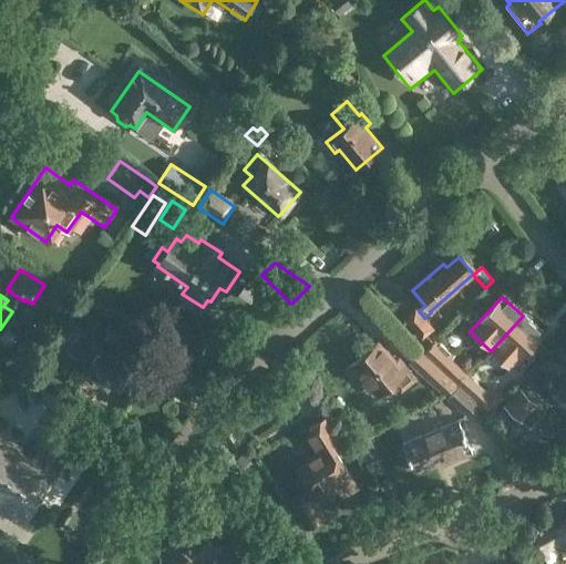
[(111,322),(84,305),(73,322),(99,340),(111,322)]
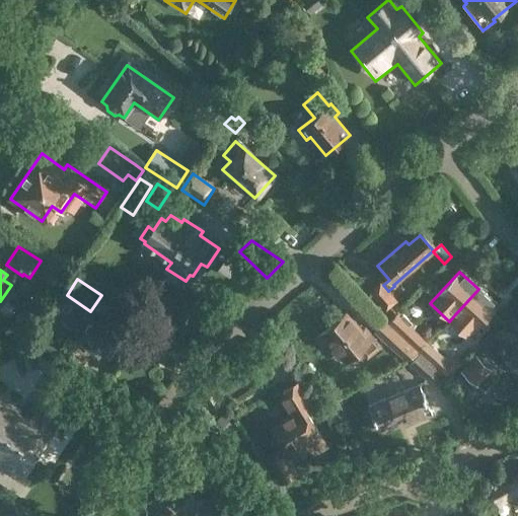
[(383,285),(381,283),(369,293),(386,313),(398,302),(388,291),(383,285)]
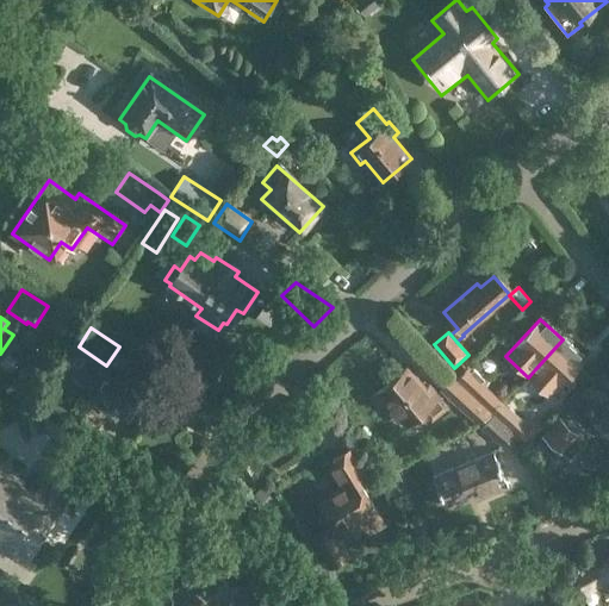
[(528,378),(550,397),(584,360),(563,339),(528,378)]
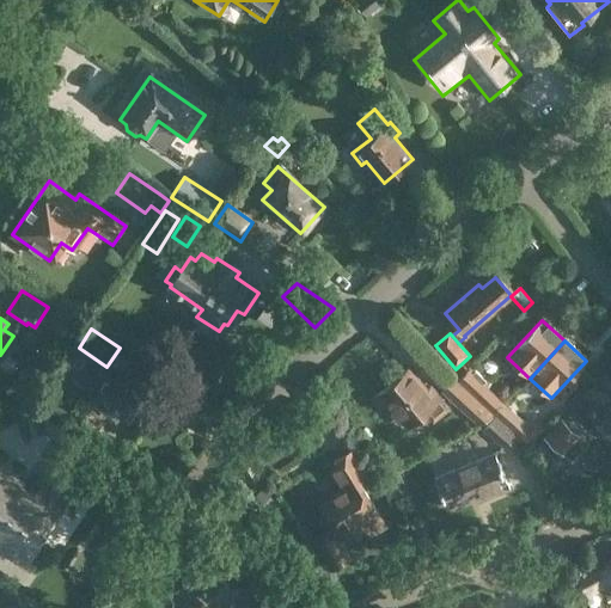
[(99,363),(83,387),(92,393),(90,397),(141,433),(163,401),(111,366),(109,370),(99,363)]
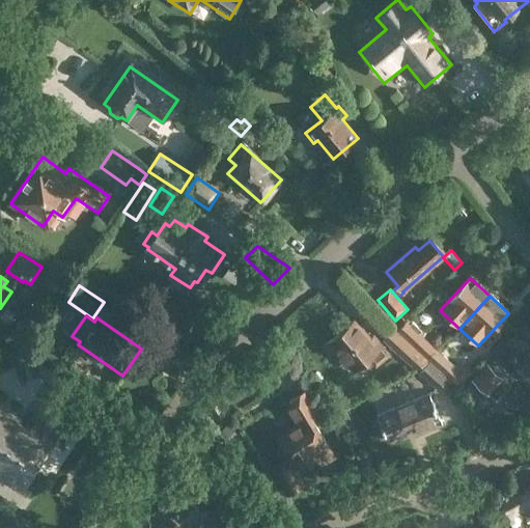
[(428,361),(438,352),(424,338),(426,336),(409,320),(397,332),(428,361)]
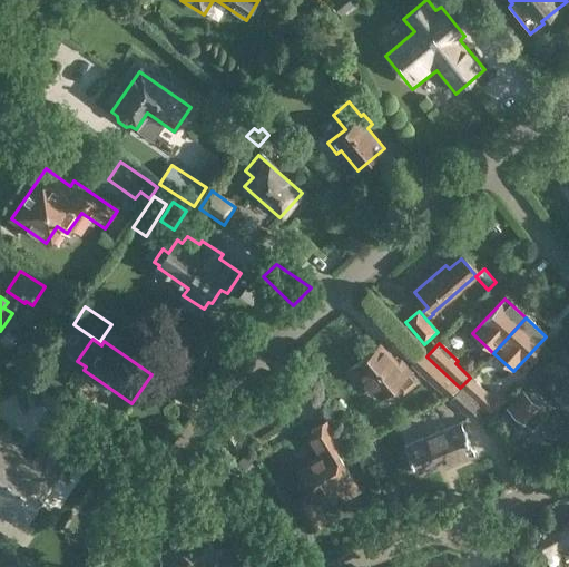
[(396,368),(380,348),(347,374),(355,384),(363,378),(380,398),(395,385),(404,397),(420,382),(403,362),(401,363),(396,368)]
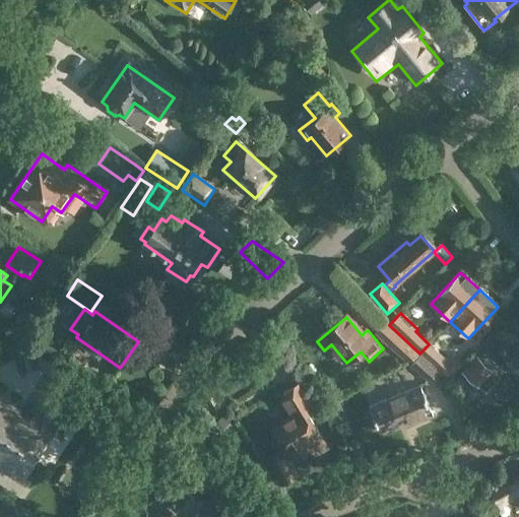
[(499,327),(493,334),(496,337),(495,338),(502,343),(494,352),(510,368),(511,366),(513,369),(512,370),(518,376),(518,322),(514,317),(503,330),(499,327)]
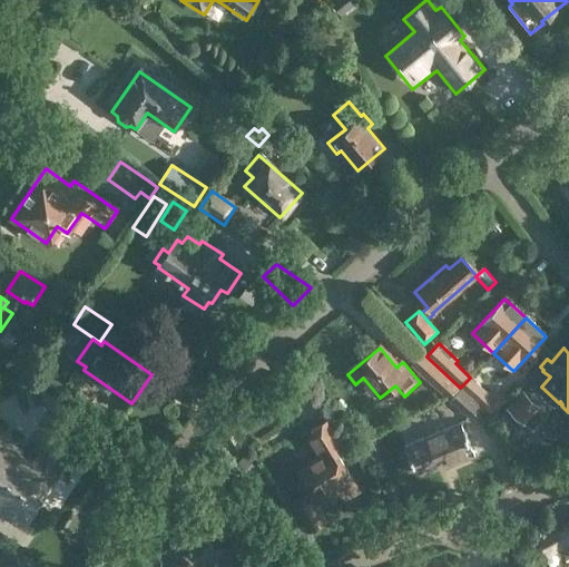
[(460,388),(427,357),(423,354),(411,367),(444,399),(462,389),(460,388)]
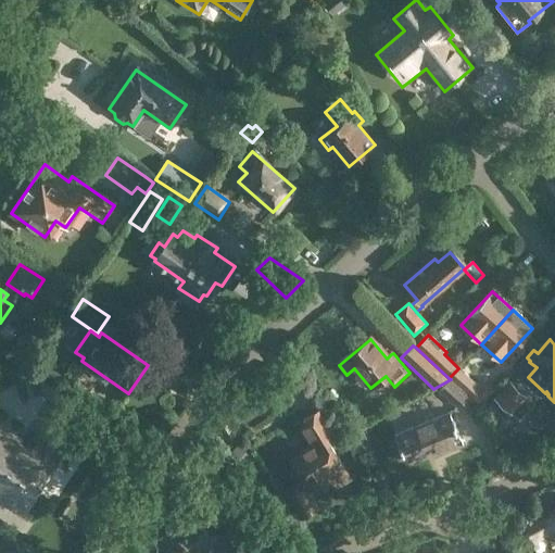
[(458,368),(449,378),(451,379),(451,380),(469,397),(481,406),(496,389),(487,379),(479,387),(458,368)]
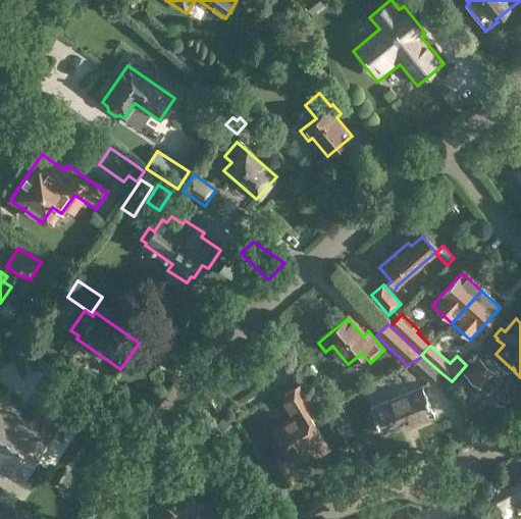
[(440,372),(423,357),(412,368),(430,384),(440,372)]
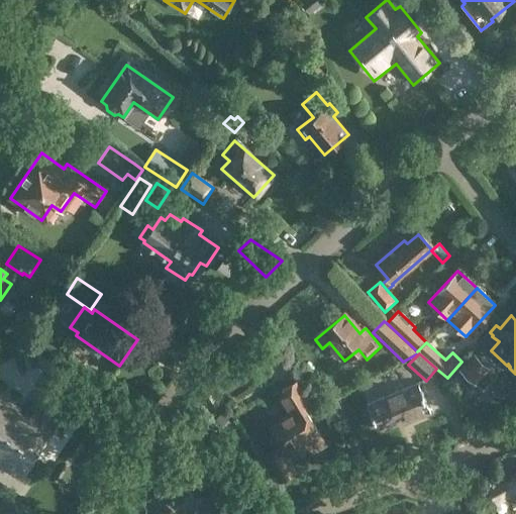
[(475,355),(455,378),(471,392),(490,370),(475,355)]
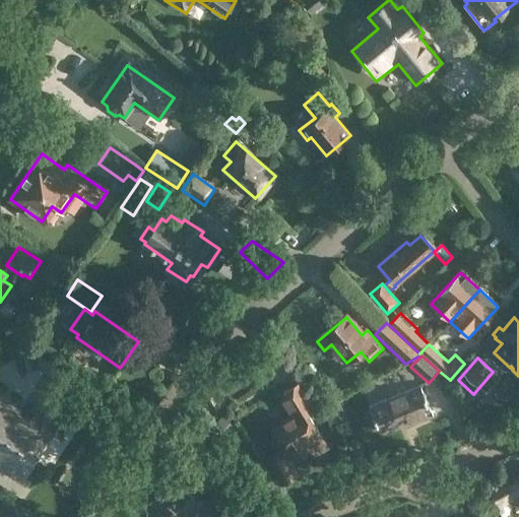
[(318,408),(303,383),(279,397),(292,418),(272,430),(288,458),(306,448),(312,458),(326,450),(306,415),(318,408)]
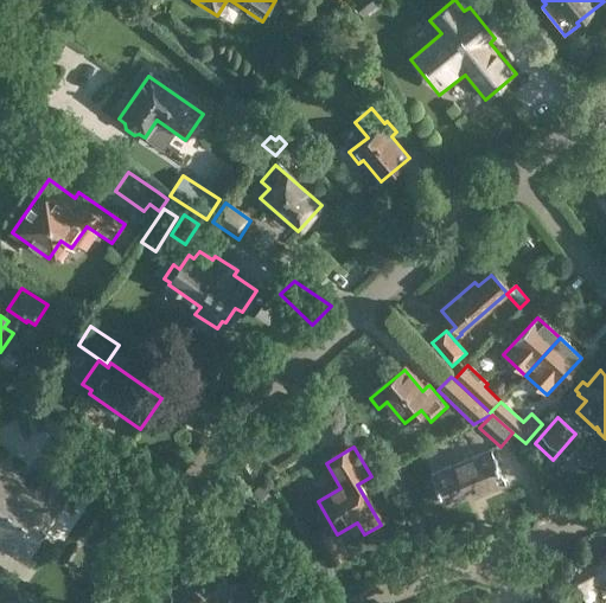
[(431,475),(445,508),(469,499),(470,502),(506,488),(491,450),(431,475)]
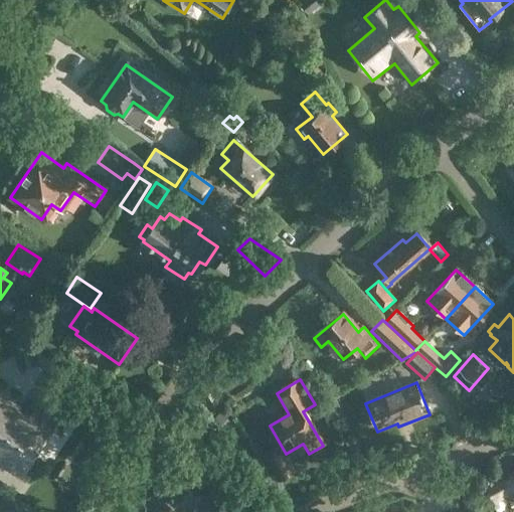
[(17,403),(0,392),(0,458),(22,472),(56,415),(37,404),(29,416),(15,407),(17,403)]
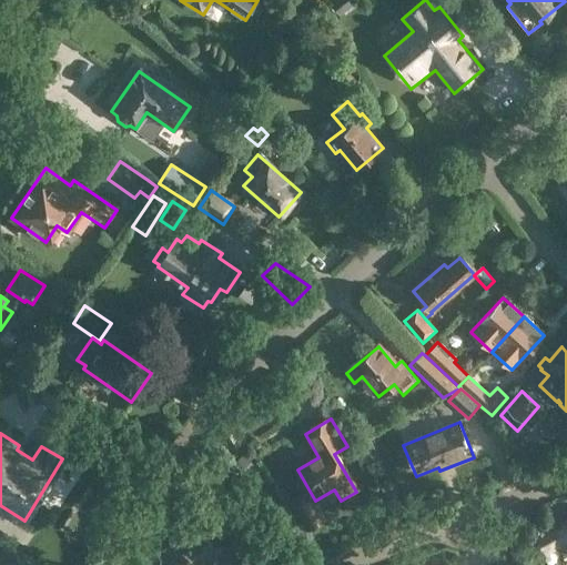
[(232,449),(238,445),(232,436),(226,440),(232,449)]
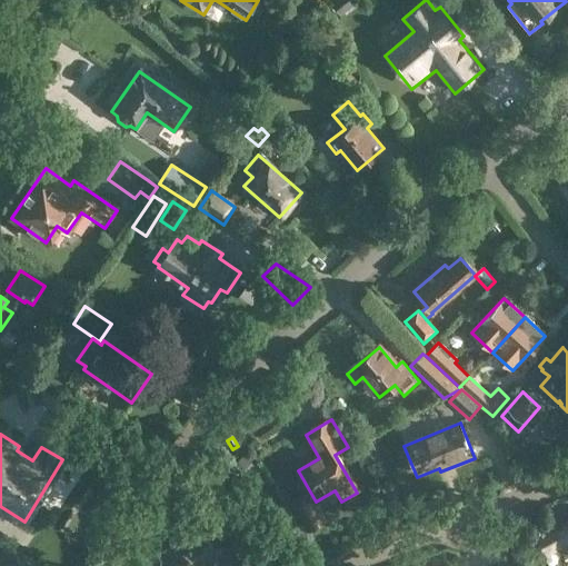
[(368,463),(376,459),(378,455),(372,442),(361,446),(368,463)]
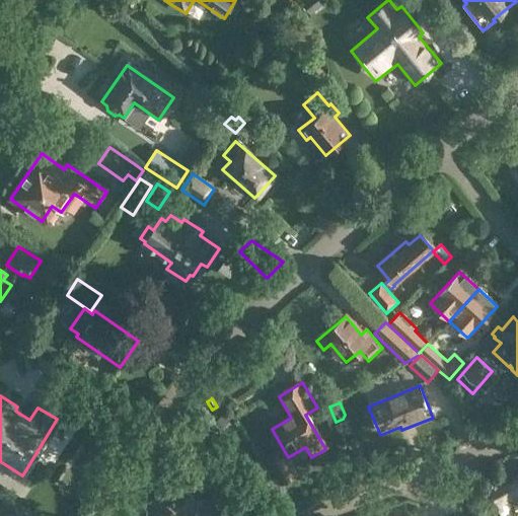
[(224,418),(218,424),(229,435),(236,429),(224,418)]
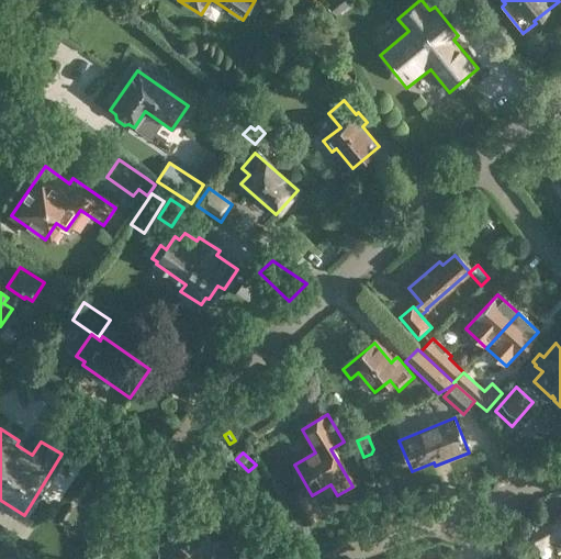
[(305,525),(321,516),(306,494),(292,503),(305,525)]
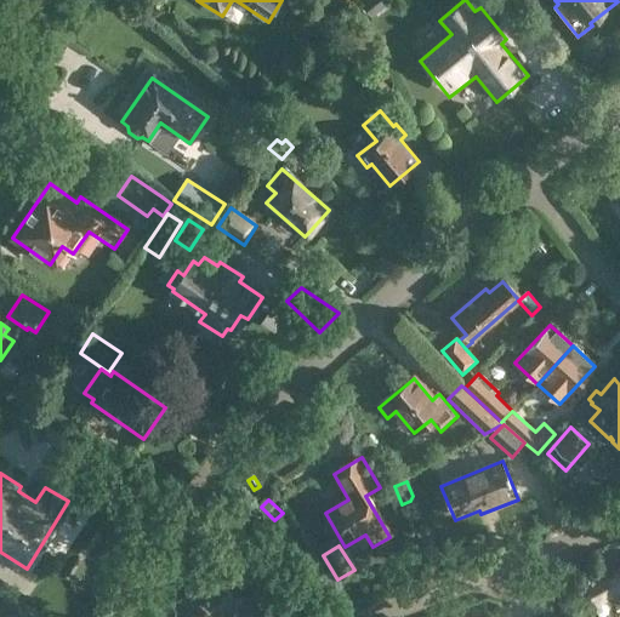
[(619,571),(586,592),(592,603),(613,592),(619,603),(619,571)]
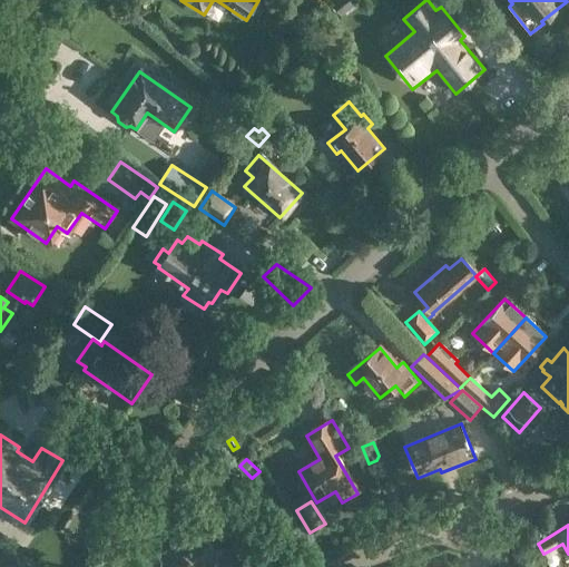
[(203,534),(195,526),(160,557),(169,566),(207,566),(229,547),(211,527),(203,534)]
